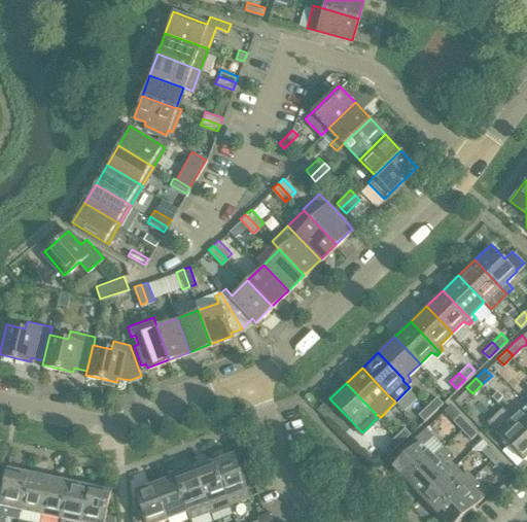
[(433,410),(443,401),(436,394),(427,404),(433,410)]
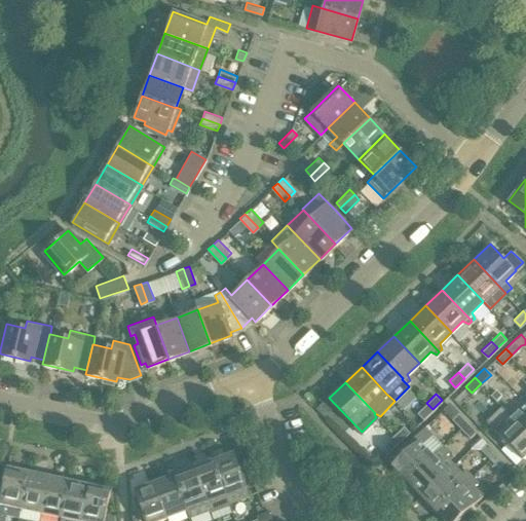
[(324,399),(316,405),(325,414),(332,407),(324,399)]
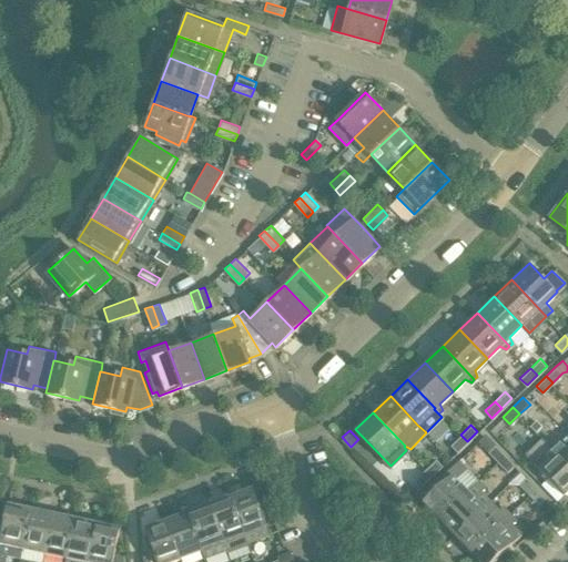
[(567,463),(567,432),(553,448),(567,463)]
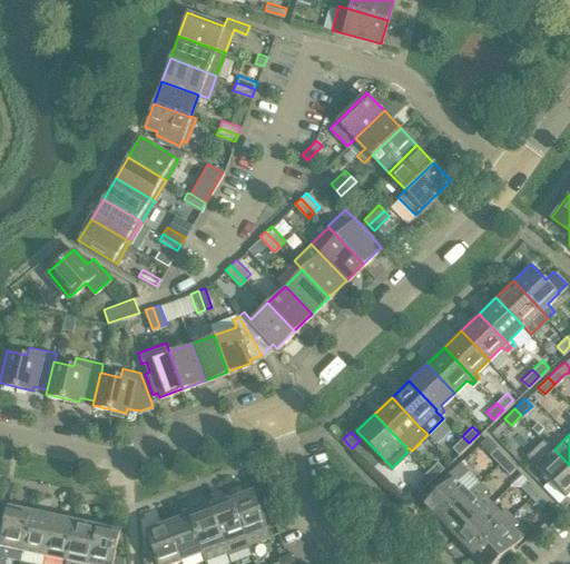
[(487,435),(479,442),(480,442),(490,452),(499,463),(507,455),(497,445),(487,435)]
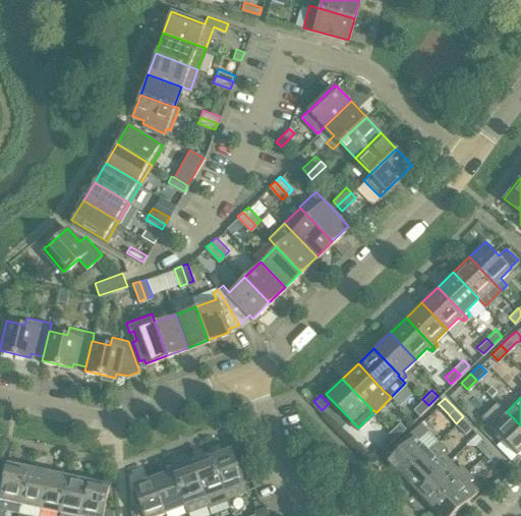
[(419,414),(428,405),(422,399),(413,407),(419,414)]
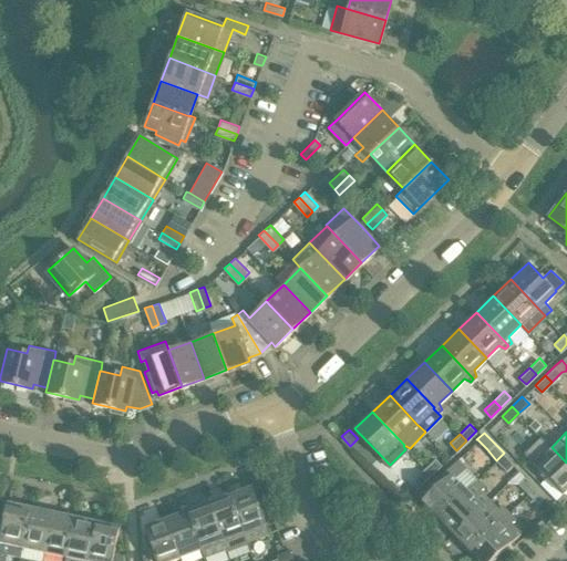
[(566,487),(566,463),(552,447),(540,436),(524,452),(535,464),(562,492),(566,487)]
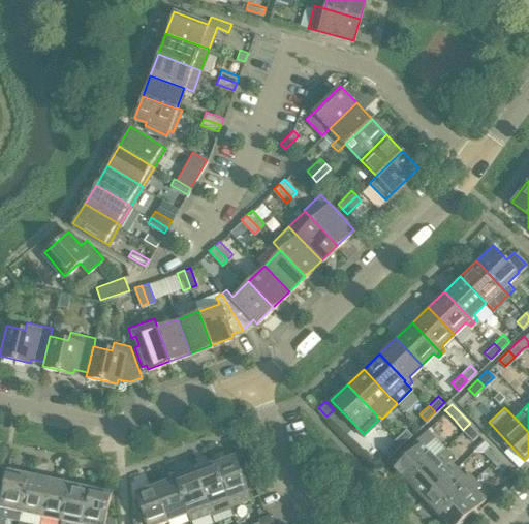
[(470,423),(463,430),(472,439),(478,432),(470,423)]
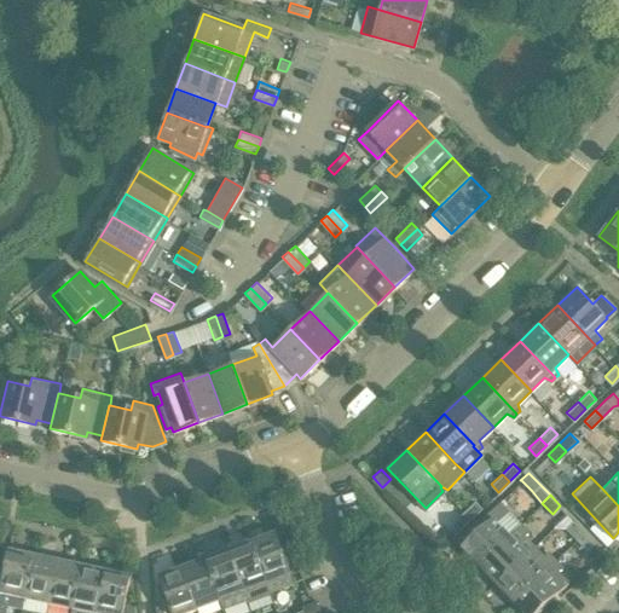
[(461,545),(478,564),(509,533),(520,521),(509,510),(510,509),(501,499),(486,514),(490,518),(461,545)]
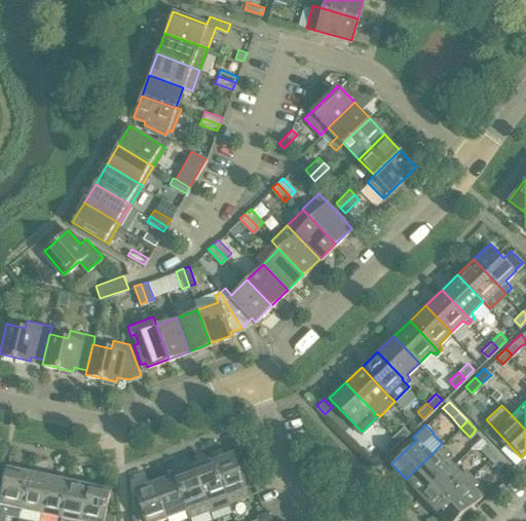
[(401,440),(410,431),(404,424),(395,434),(401,440)]
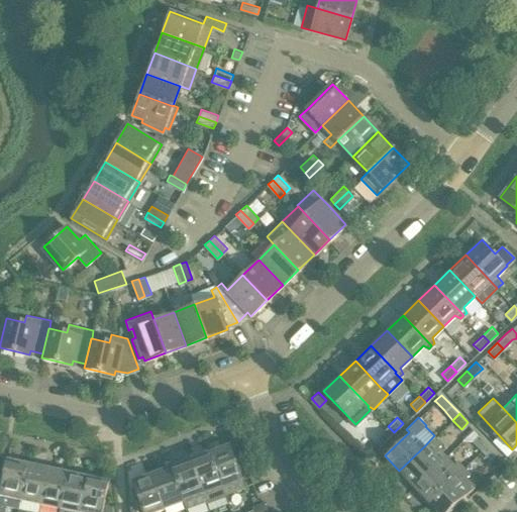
[(385,441),(394,432),(388,426),(379,434),(385,441)]
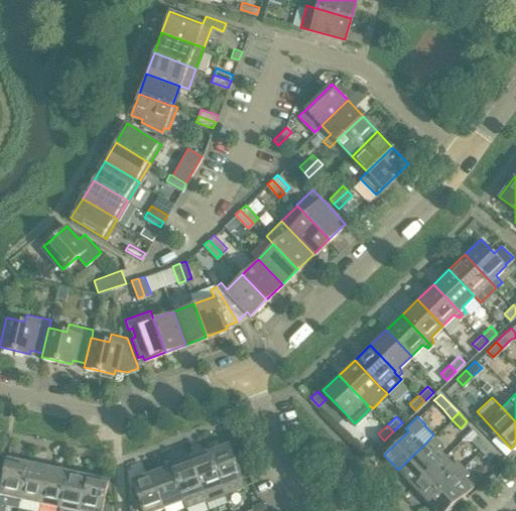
[(481,449),(487,442),(478,433),(472,439),(481,449)]
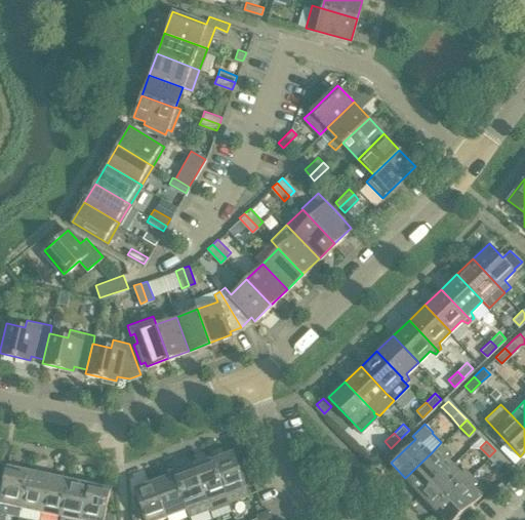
[(420,493),(453,462),(445,452),(448,449),(441,442),(432,452),(405,478),(420,493)]
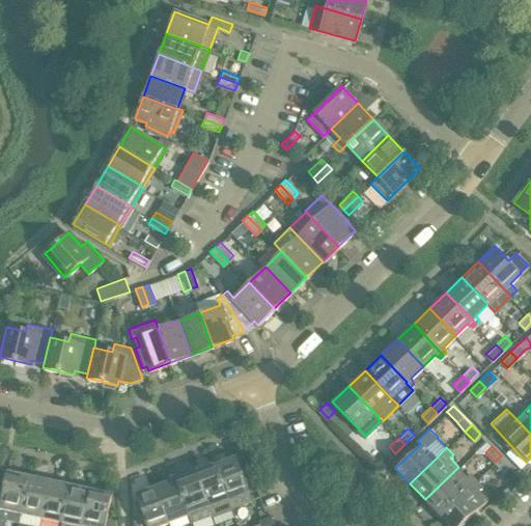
[(235,455),(215,464),(231,507),(252,500),(249,491),(235,455)]
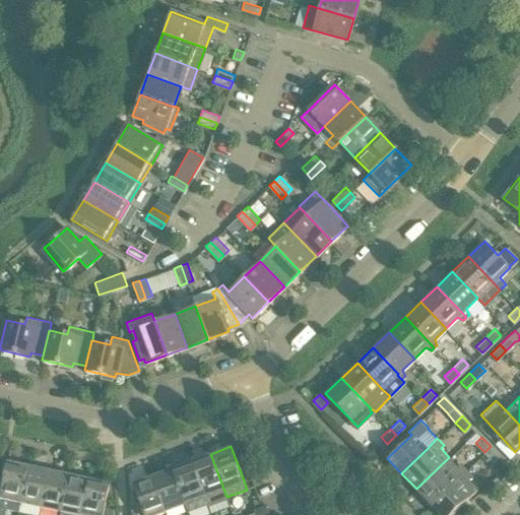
[(493,461),(499,455),(491,446),(484,452),(493,461)]
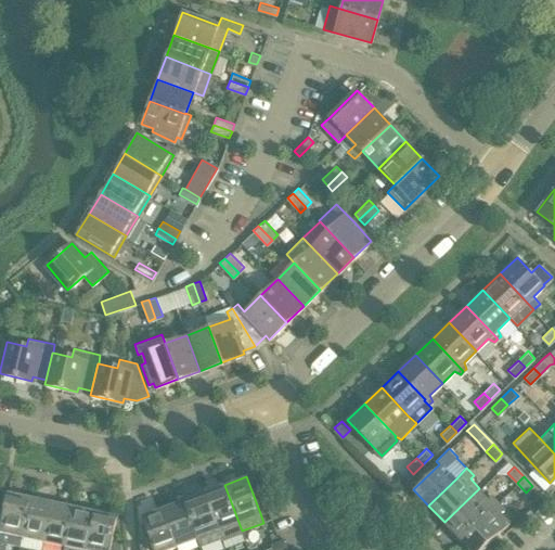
[(224,485),(204,493),(221,538),(242,531),(224,485)]
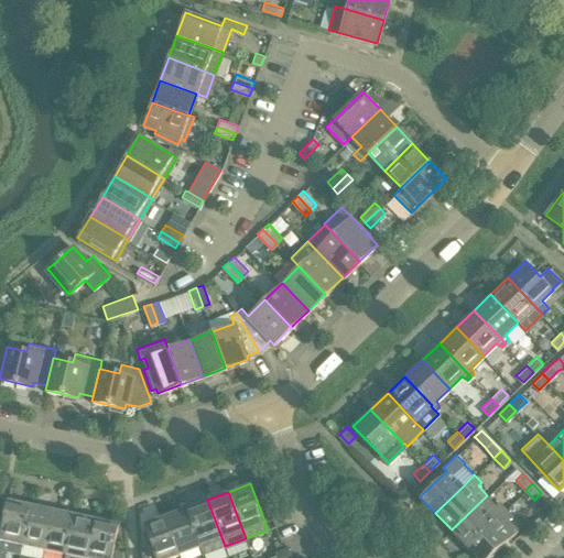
[(495,504),(487,495),(452,529),(467,545),(506,509),(499,501),(495,504)]
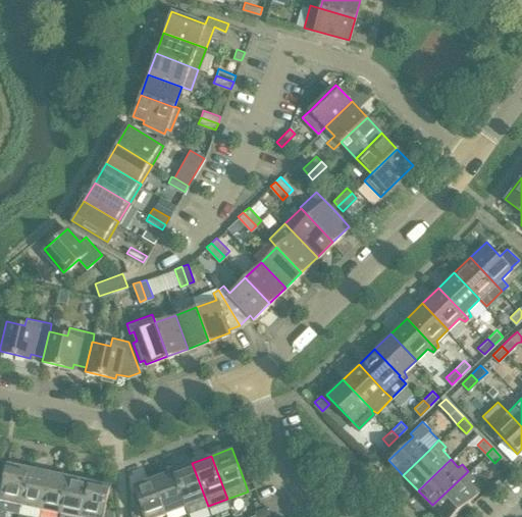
[(18,512),(19,503),(28,467),(6,462),(0,492),(0,516),(4,516),(6,510),(18,512)]
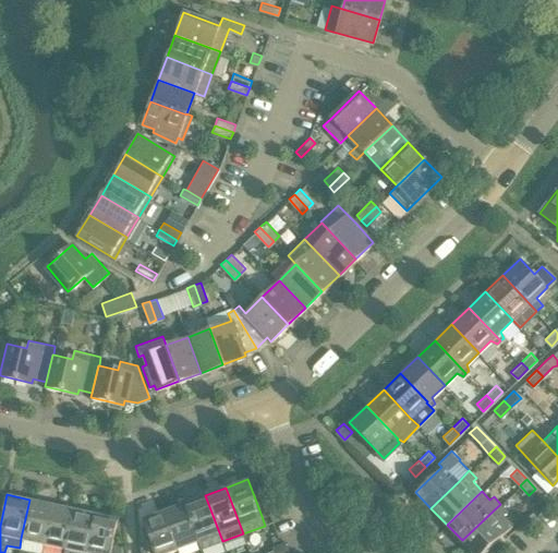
[(205,495),(184,503),(197,540),(196,540),(201,550),(222,541),(205,495)]
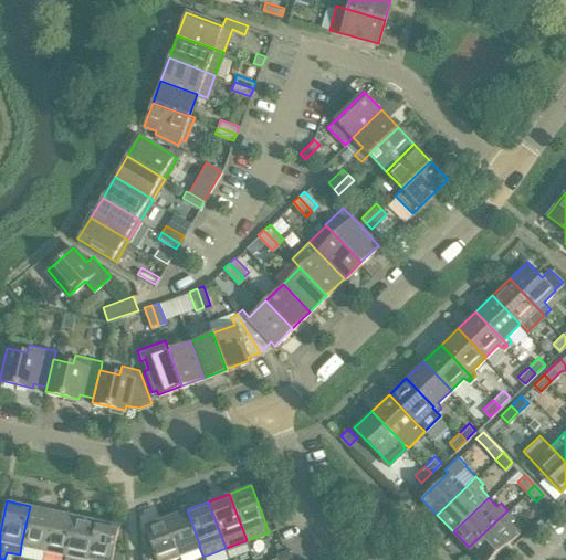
[(43,549),(52,510),(30,506),(21,545),(43,549)]
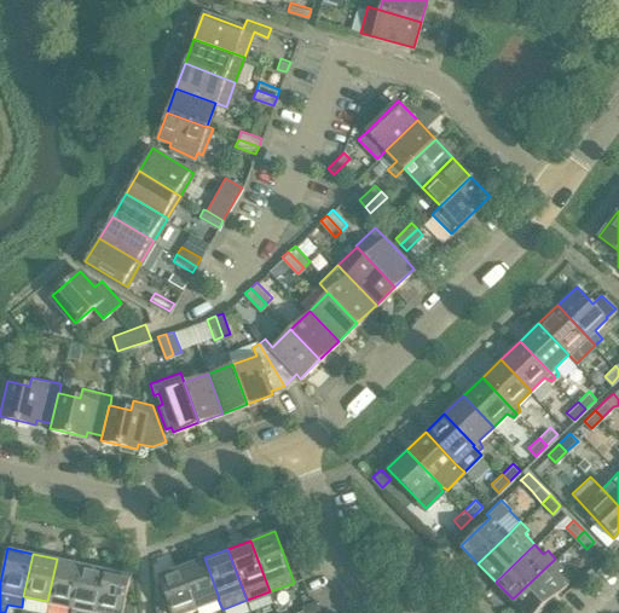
[(204,557),(181,566),(196,607),(218,599),(219,599),(204,557)]
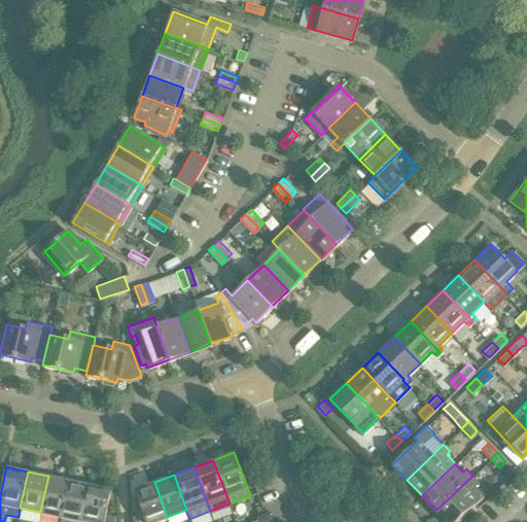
[(61,517),(69,480),(48,476),(40,512),(61,517)]
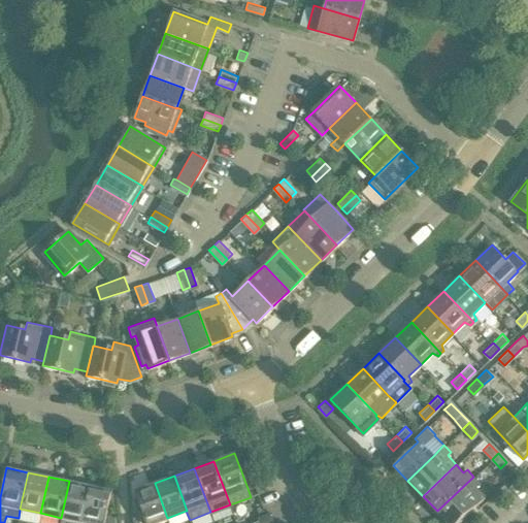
[(448,522),(456,522),(479,501),(485,495),(476,487),(480,483),(473,477),(437,511),(448,522)]
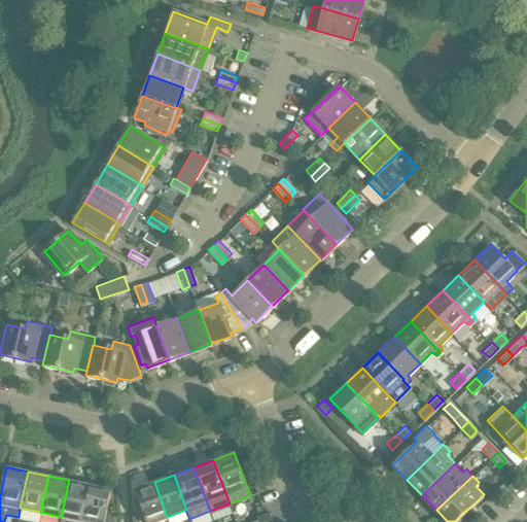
[(81,521),(90,485),(69,480),(61,517),(59,521),(81,521)]
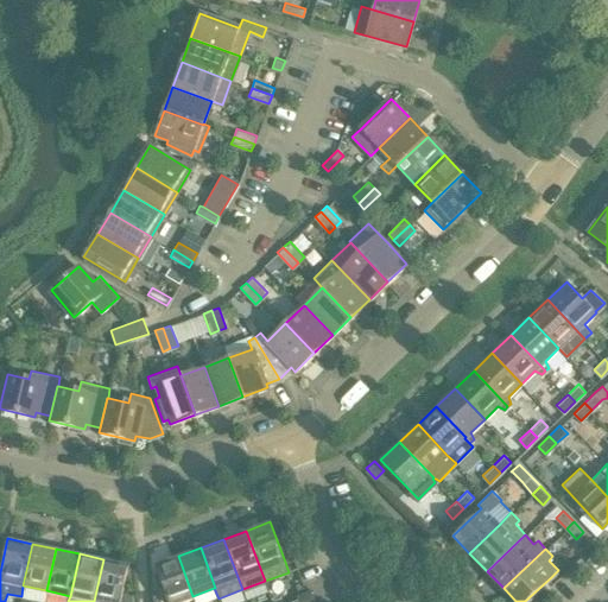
[(164,590),(151,595),(151,601),(176,601),(192,596),(178,556),(154,564),(164,590)]
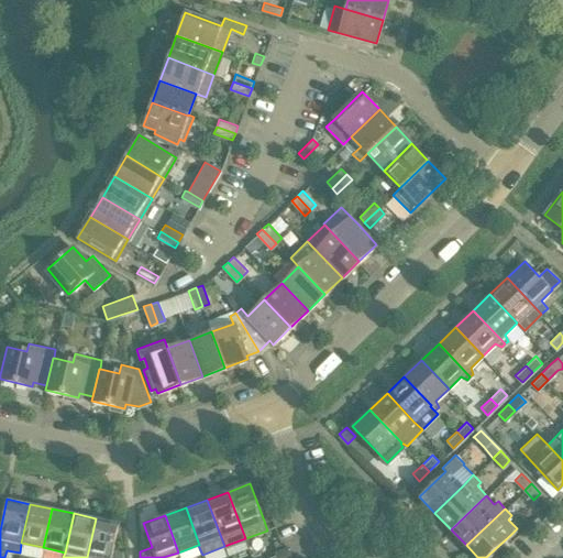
[(96,518),(87,557),(123,557),(123,551),(112,549),(119,523),(96,518)]
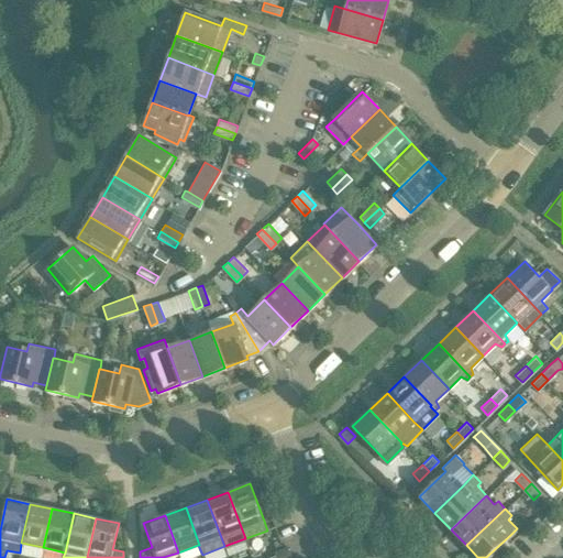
[(277,557),(294,557),(289,545),(275,550),(276,554),(277,557)]
